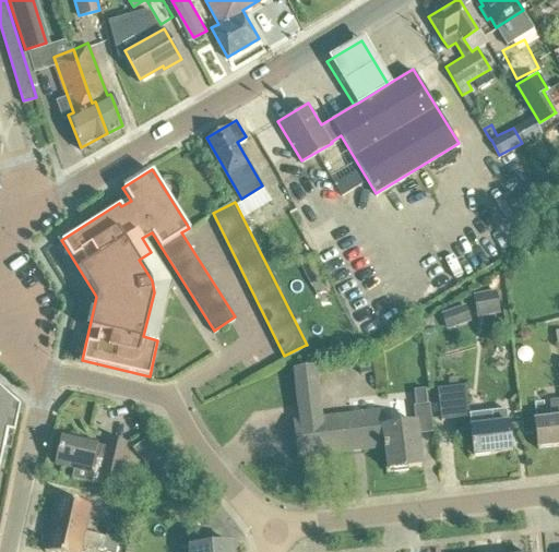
[(476,315),(500,310),(495,287),(472,292),(476,315)]
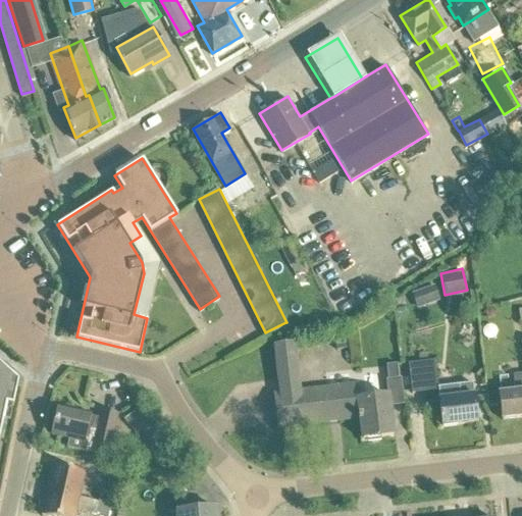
[(434,282),(411,291),(416,306),(439,298),(434,282)]
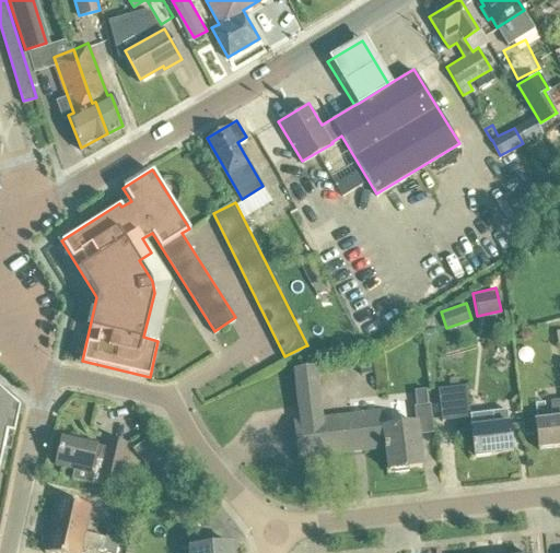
[(372,360),(359,361),(361,373),(374,371),(372,360)]
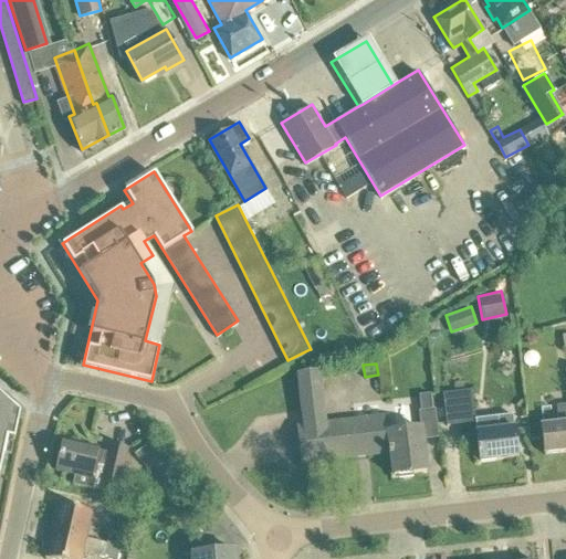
[(303,415),(325,413),(320,369),(297,371),(303,415)]
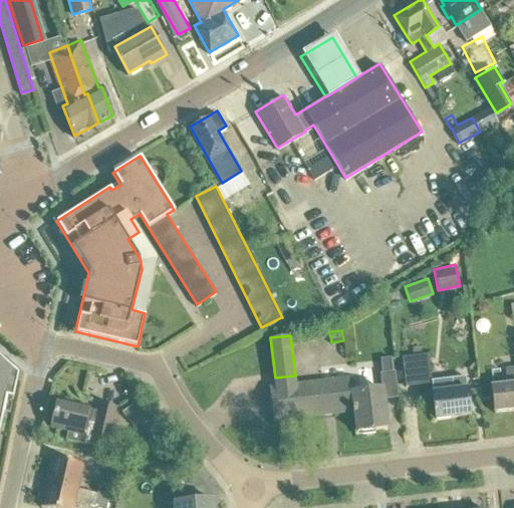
[(431,379),(432,378),(428,351),(402,354),(406,385),(431,381),(431,379)]
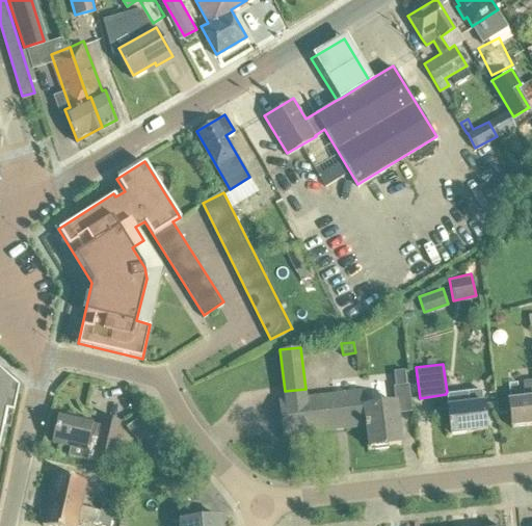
[(394,369),(395,383),(404,382),(405,382),(404,367),(394,369)]
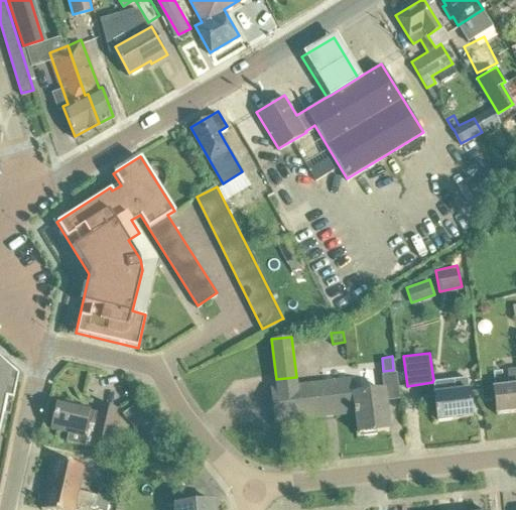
[(0,427),(6,398),(13,399),(18,375),(5,363),(0,359),(0,427)]
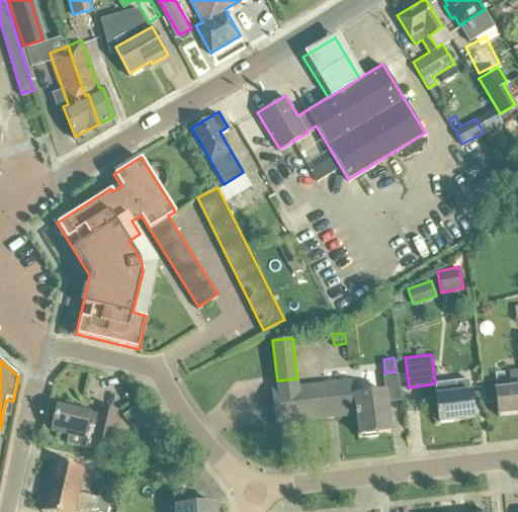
[(498,413),(517,410),(517,368),(509,369),(511,387),(495,389),(498,413)]
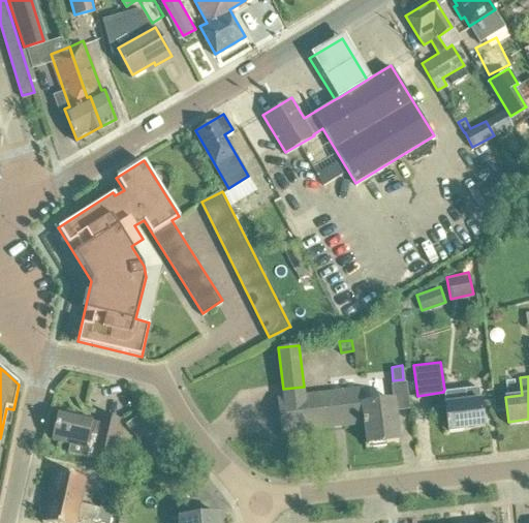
[(478,386),(444,390),(443,391),(443,392),(444,402),(447,429),(484,425),(479,398),(478,386)]
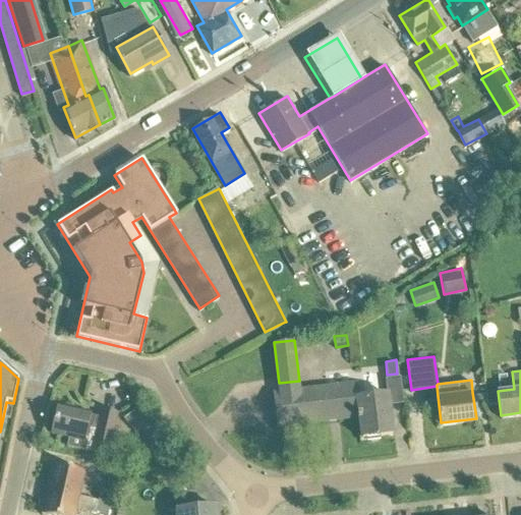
[(280,390),(273,391),(277,423),(359,414),(356,395),(358,395),(357,381),(300,388),(299,381),(279,383),(280,390)]
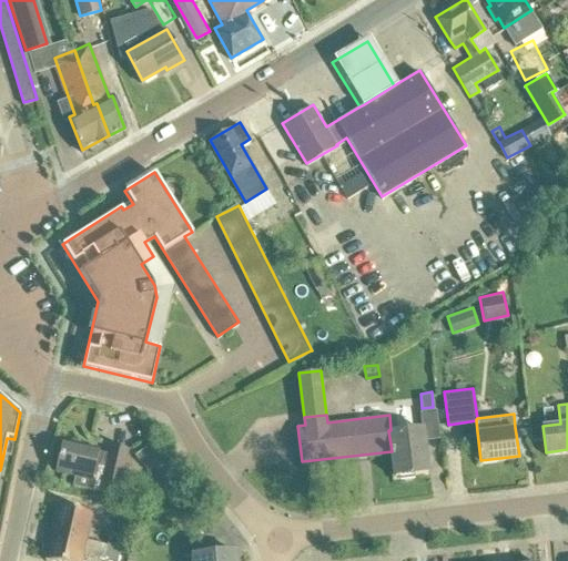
[(139,447),(162,469),(175,456),(153,432),(139,447)]
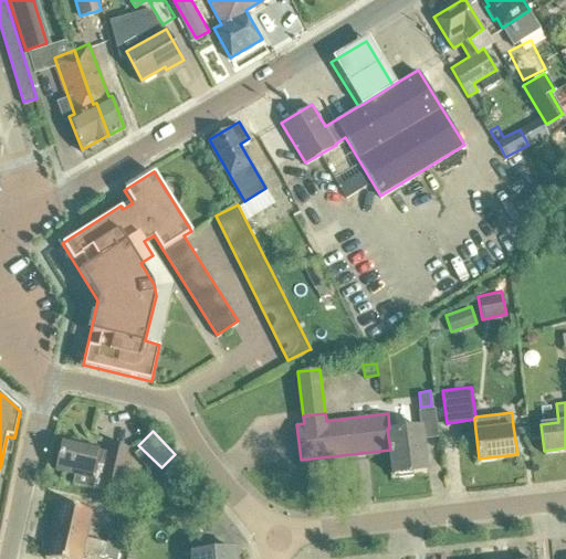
[(62,440),(55,467),(75,472),(73,482),(102,487),(104,478),(122,482),(129,445),(112,441),(109,451),(62,440)]
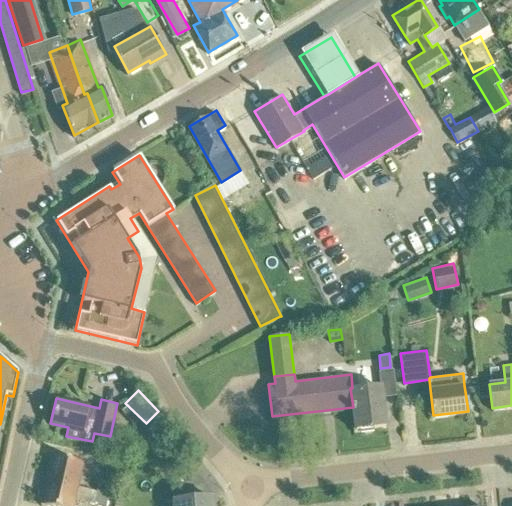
[(82,461),(52,454),(47,478),(77,485),(82,461)]
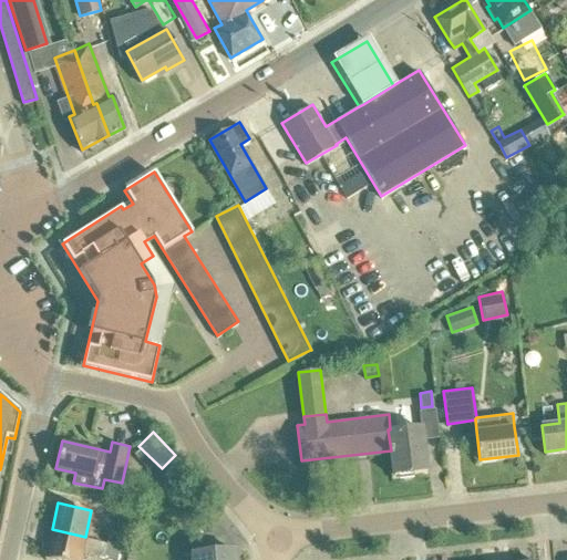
[(194,507),(191,516),(206,521),(209,511),(194,507)]
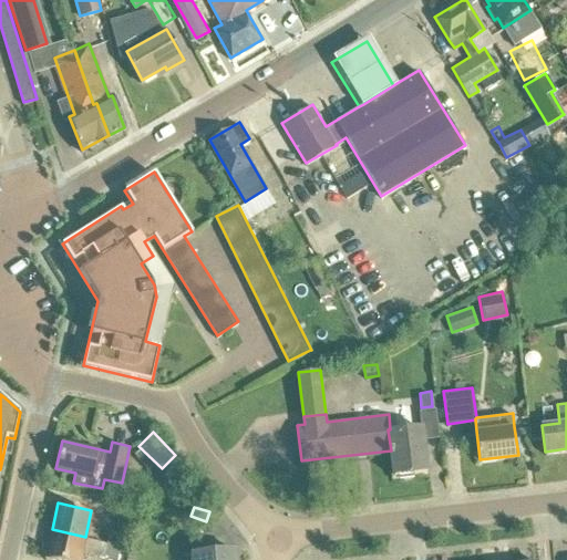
[(106,541),(120,545),(123,530),(110,528),(106,541)]
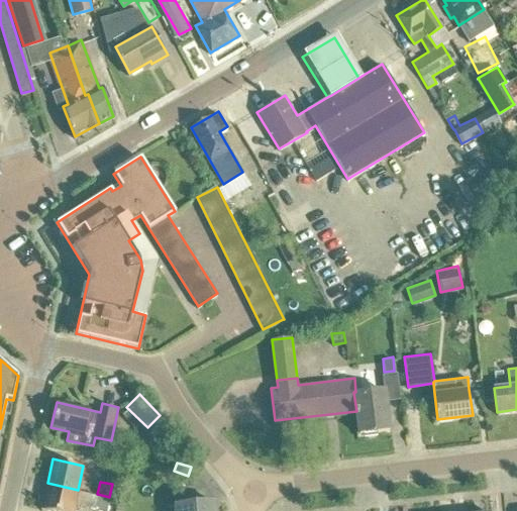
[(57,510),(72,510),(78,490),(47,483),(41,508),(57,510)]
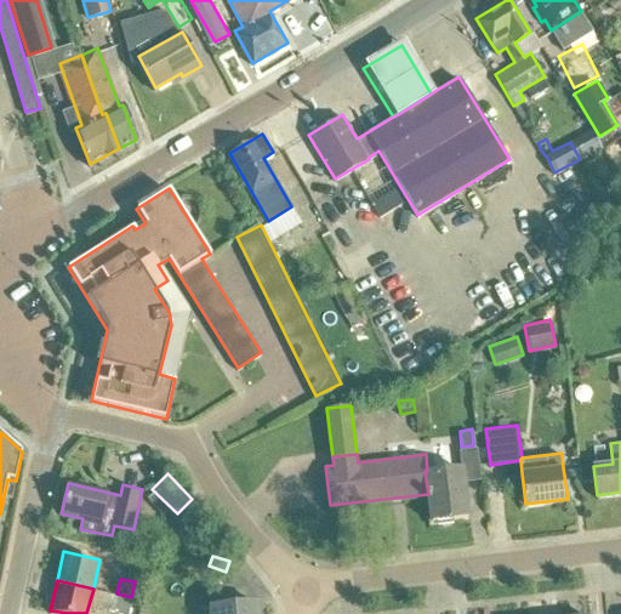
[(131,597),(117,593),(113,609),(127,613),(131,597)]
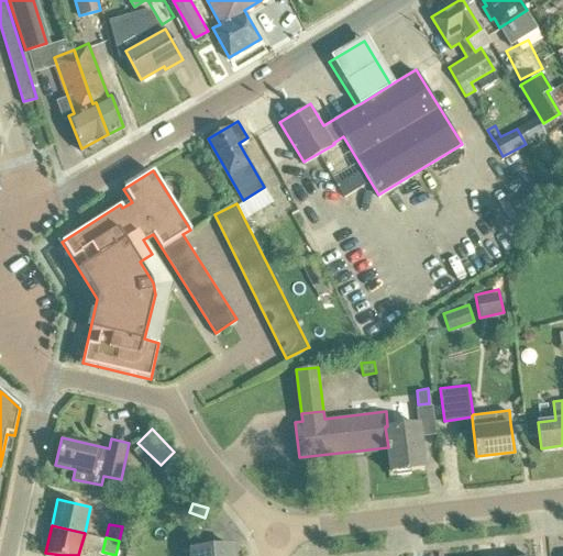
[(234,555),(233,545),(196,548),(196,538),(180,540),(181,548),(189,548),(189,555),(234,555)]
